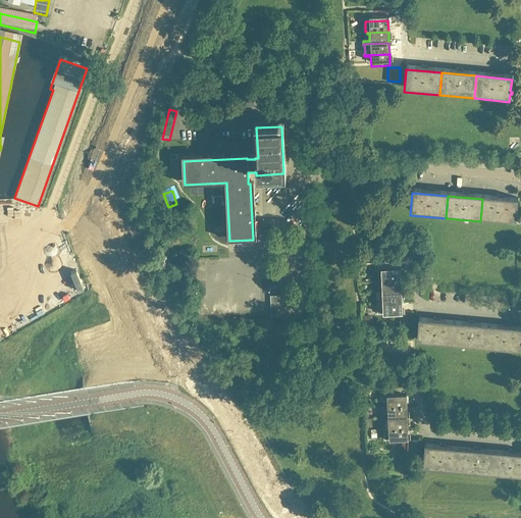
[(517,214),(518,203),(503,201),(497,201),(482,199),(480,221),(516,224),(516,217),(518,217),(518,214),(517,214)]
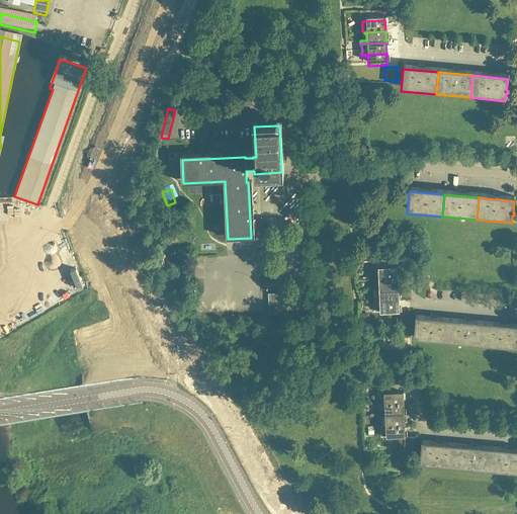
[(398,281),(397,270),(377,271),(378,282),(398,281)]
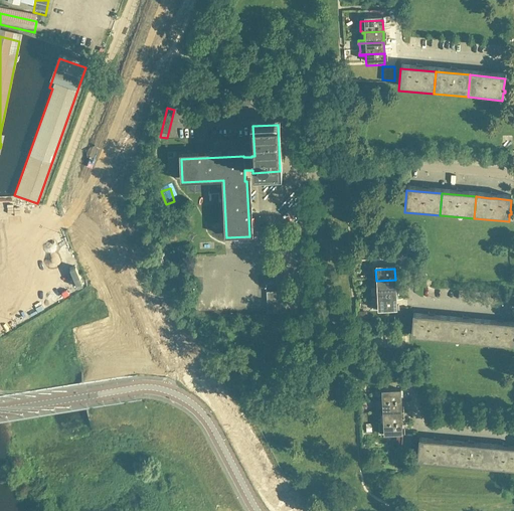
[(395,291),(395,280),(376,281),(376,292),(395,291)]
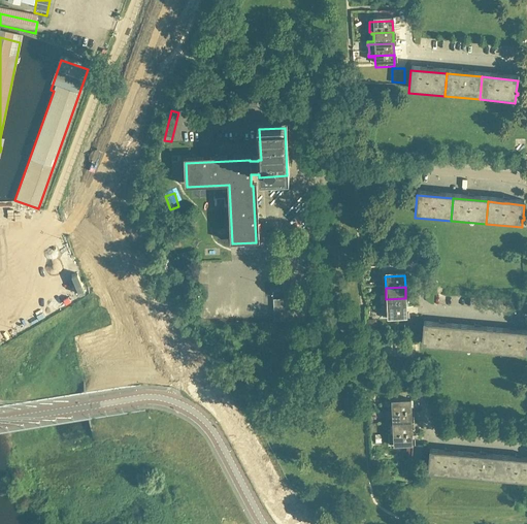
[(406,309),(405,298),(386,299),(387,310),(406,309)]
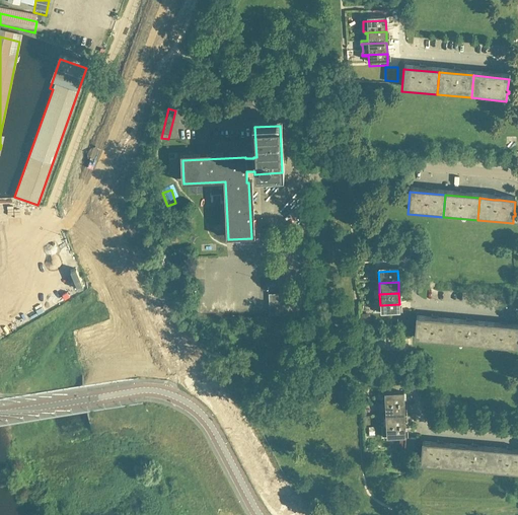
[(373,316),(381,316),(399,315),(399,304),(380,305),(373,305),(373,316)]
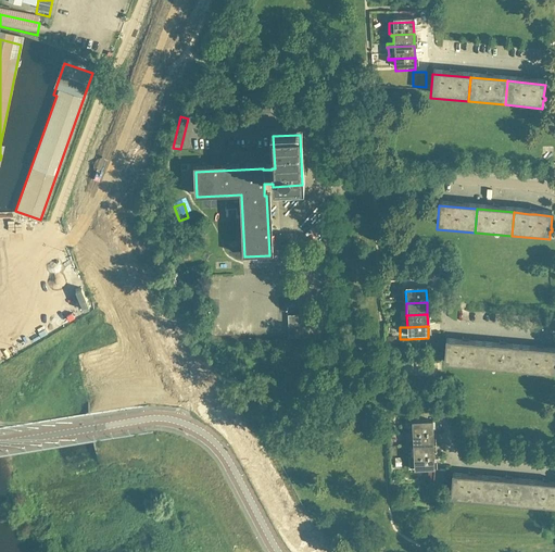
[(386,341),(386,351),(391,351),(395,350),(394,341),(390,341),(386,341)]
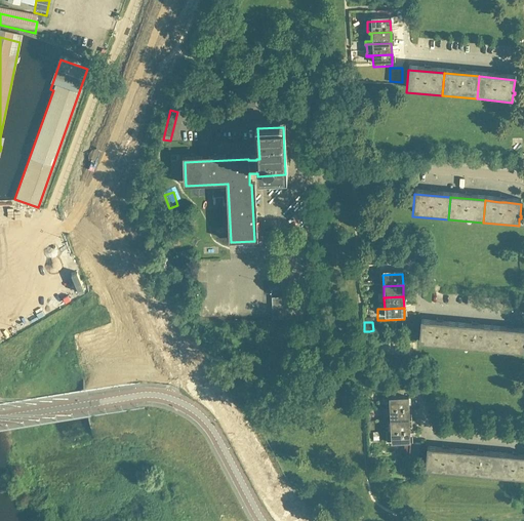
[(453,349),(456,326),(442,325),(436,325),(420,323),(418,346),(453,349)]
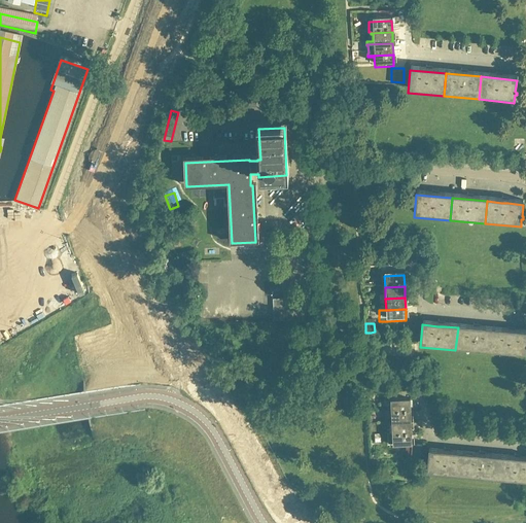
[(491,354),(493,332),(458,327),(455,350),(491,354)]
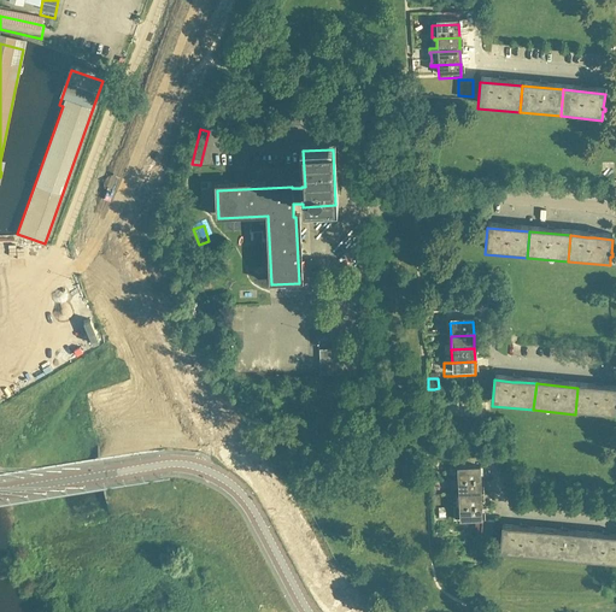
[(615,390),(578,388),(575,415),(615,417),(615,390)]
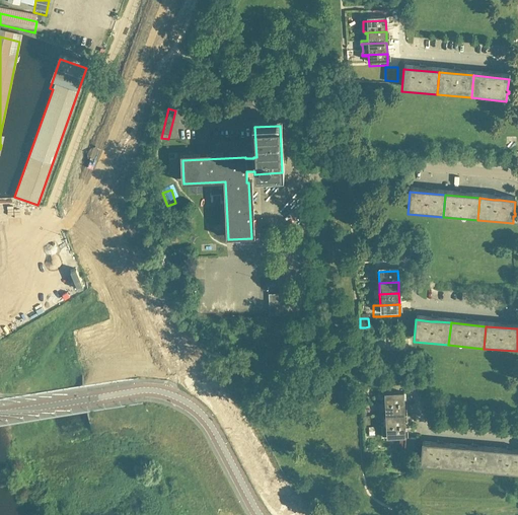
[(403,408),(403,396),(384,397),(385,409),(403,408)]
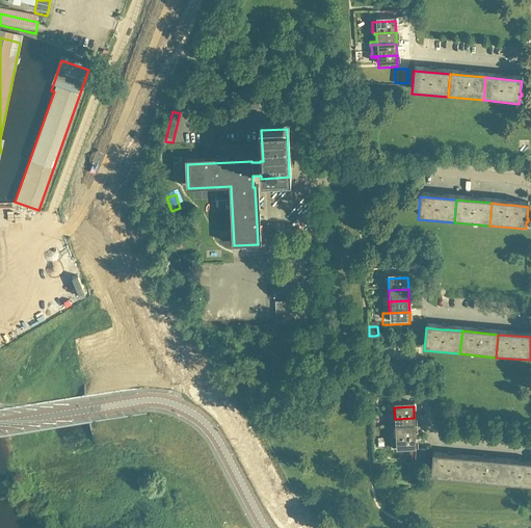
[(415,429),(414,418),(395,419),(395,430),(415,429)]
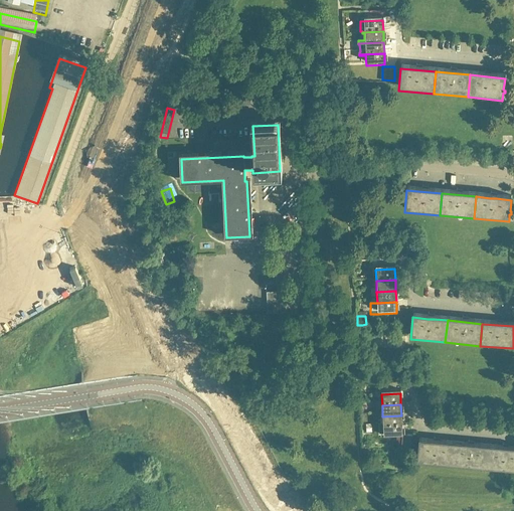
[(401,426),(401,415),(382,416),(383,428),(401,426)]
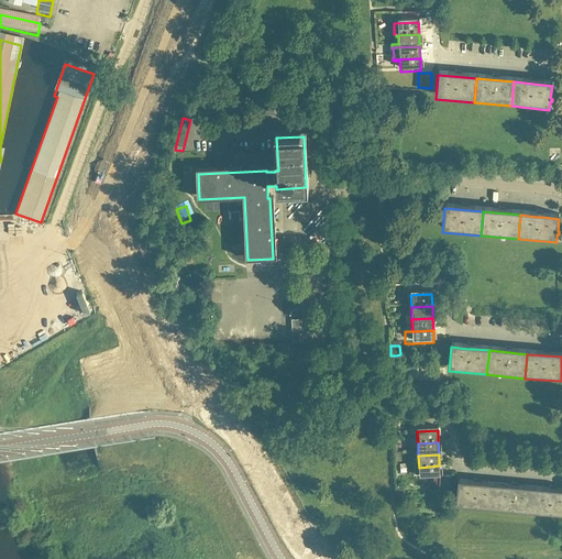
[(439,466),(419,468),(414,468),(414,480),(432,479),(433,494),(448,495),(450,480),(440,479),(440,478),(439,466)]
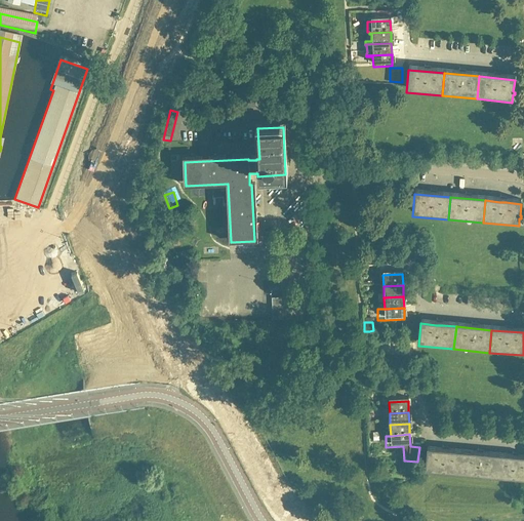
[(459,476),(461,454),(427,450),(425,473),(459,476)]
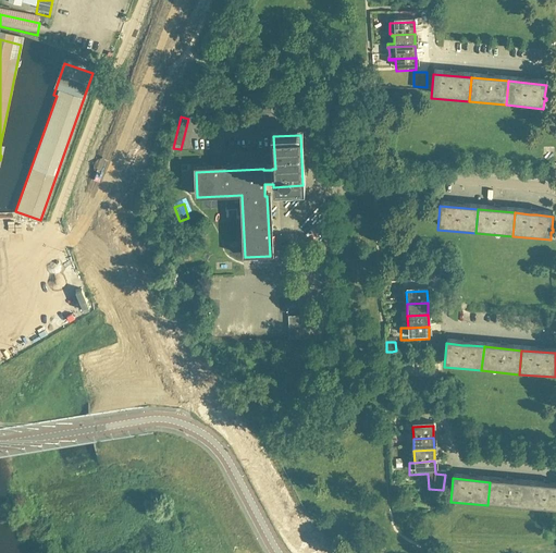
[(526,508),(528,486),(490,482),(487,505),(526,508)]
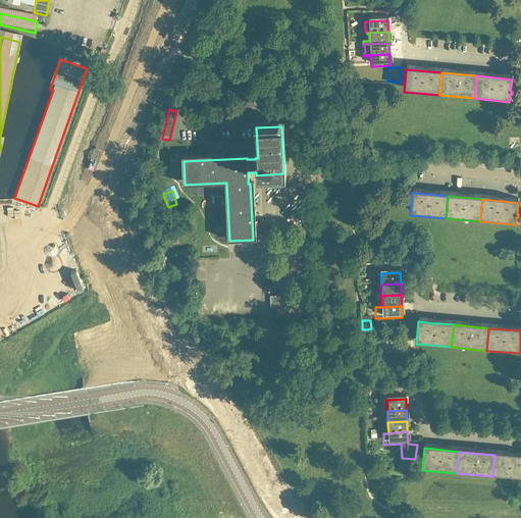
[(520,456),(514,456),(509,456),(495,455),(492,476),(520,478),(520,456)]
